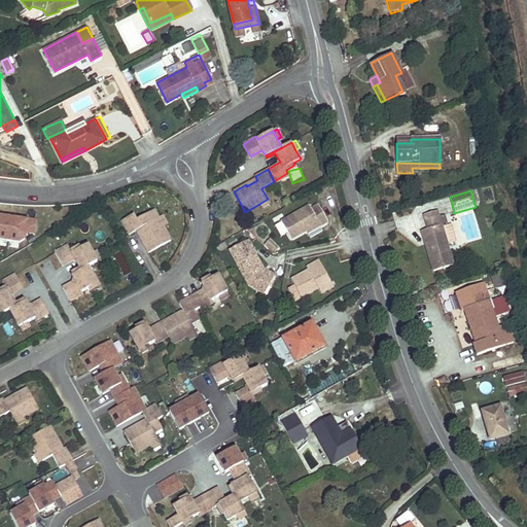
[(268,199),(259,204),(261,207),(270,203),(268,199)]
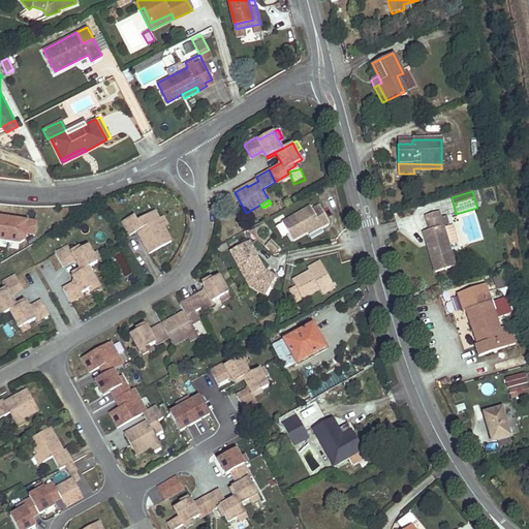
[(311,211),(309,207),(282,222),(292,240),(319,225),(320,227),(329,222),(319,206),(311,211)]
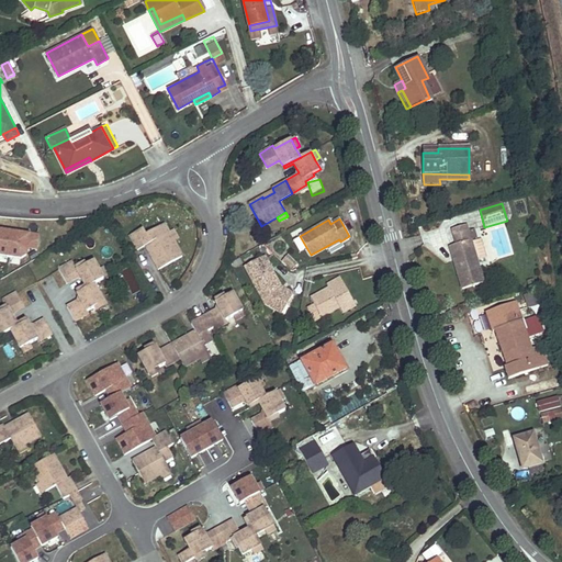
[(143,228),(130,235),(137,250),(145,246),(158,269),(182,256),(173,240),(169,232),(164,223),(146,234),(143,228)]
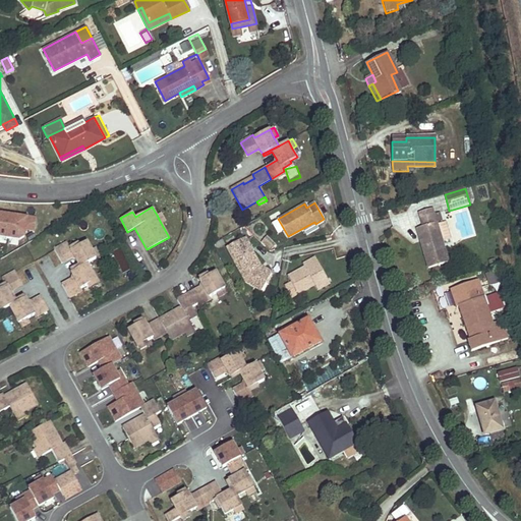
[(419,213),(423,227),(419,228),(422,240),(420,241),(428,269),(448,263),(442,242),(451,239),(446,222),(437,225),(437,223),(433,215),(432,209),(419,213)]
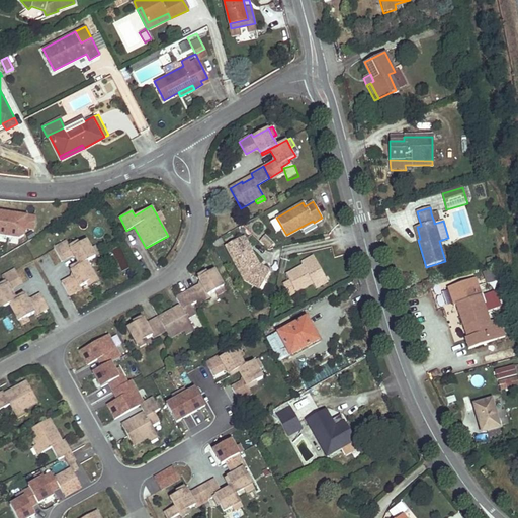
[(0,237),(22,241),(26,217),(0,211),(0,237)]
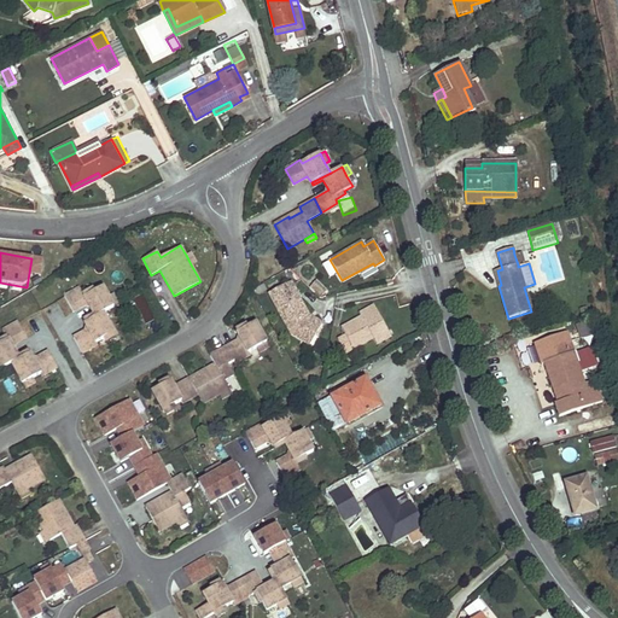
[(191,252),(186,255),(191,264),(196,262),(191,252)]
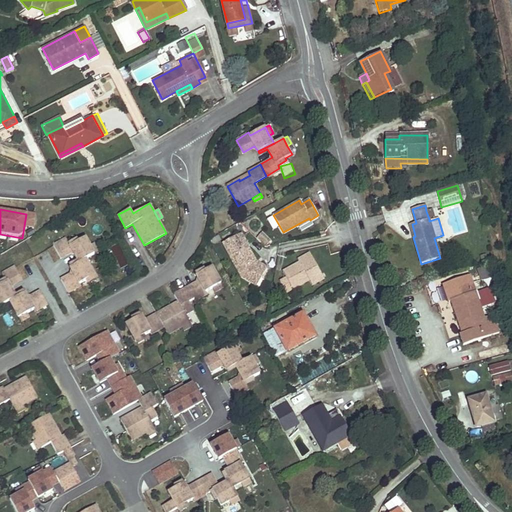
[(426,211),(429,219),(435,218),(432,209),(426,211)]
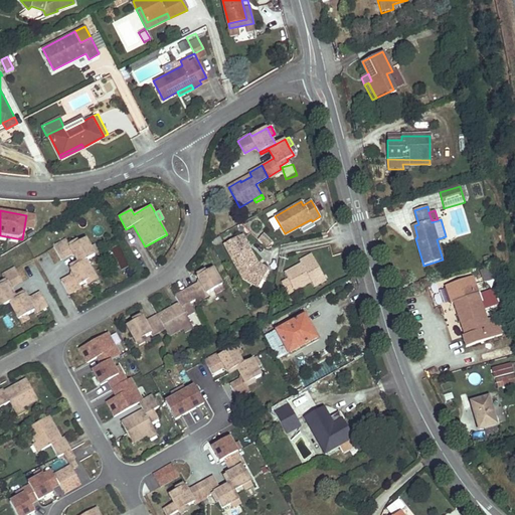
[(300,227),(312,221),(311,219),(299,225),(300,227)]
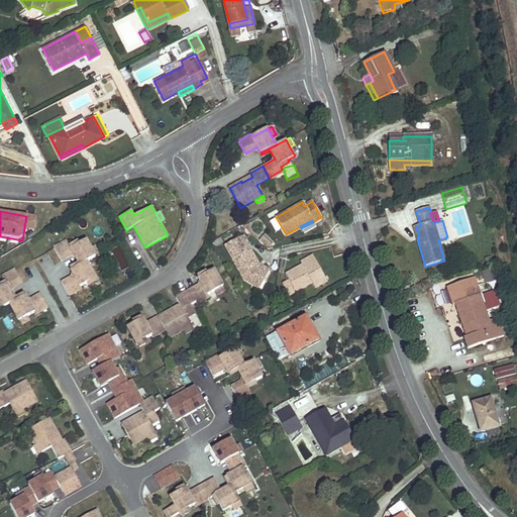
[(264,235),(259,240),(268,249),(273,244),(264,235)]
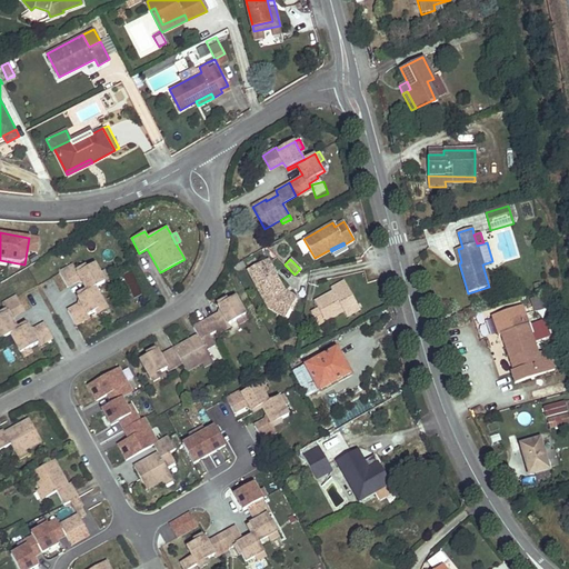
[(270,277),(262,262),(248,270),(268,308),(285,318),(295,302),(285,296),(282,292),(285,290),(276,275),(270,277)]
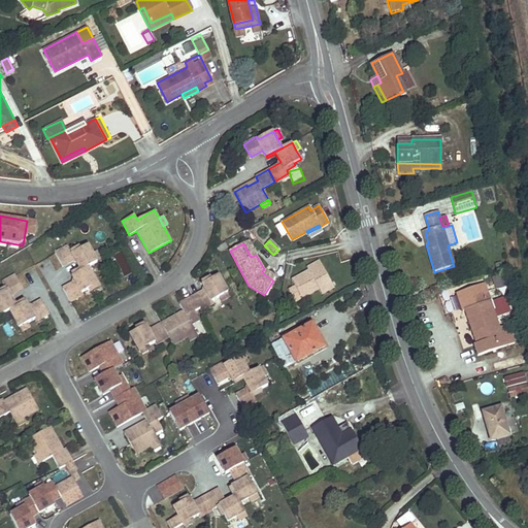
[(68,245),(55,253),(62,266),(74,259),(79,268),(71,273),(72,275),(88,266),(97,261),(92,253),(88,244),(80,249),(79,246),(70,252),(68,245)]
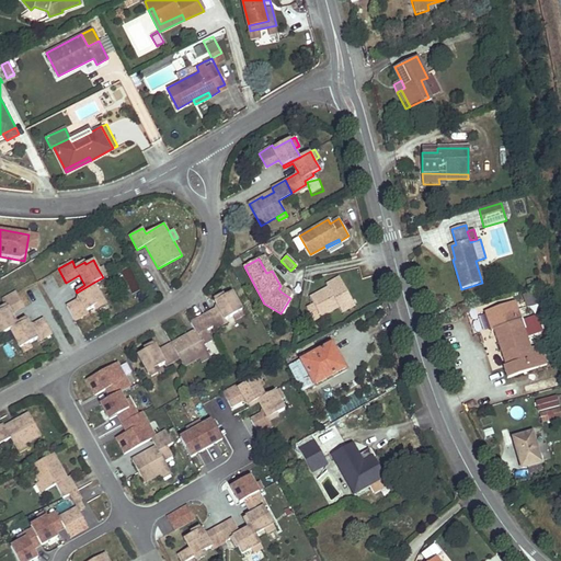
[(102,266),(98,268),(103,277),(107,275),(102,266)]
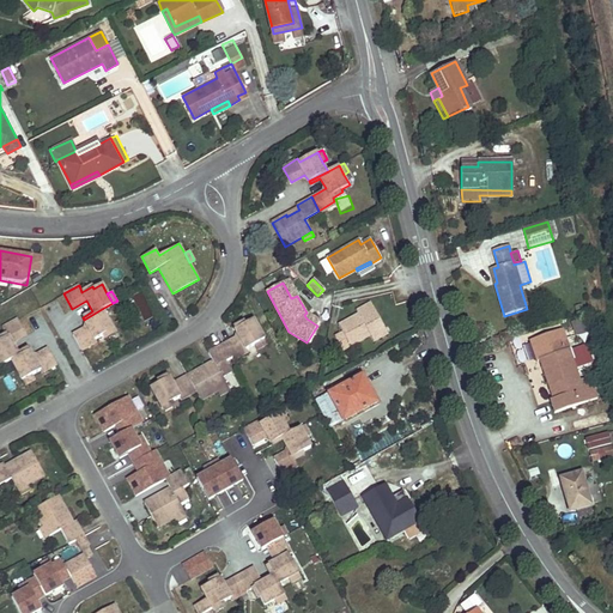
[(253,317),(262,313),(258,301),(248,305),(253,317)]
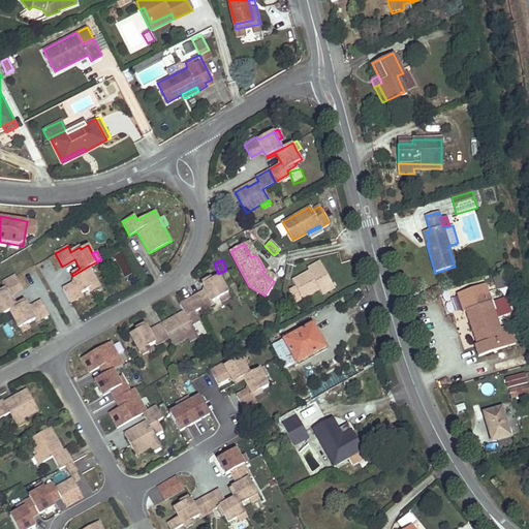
[(320,260),(308,268),(309,271),(321,265),(320,260)]
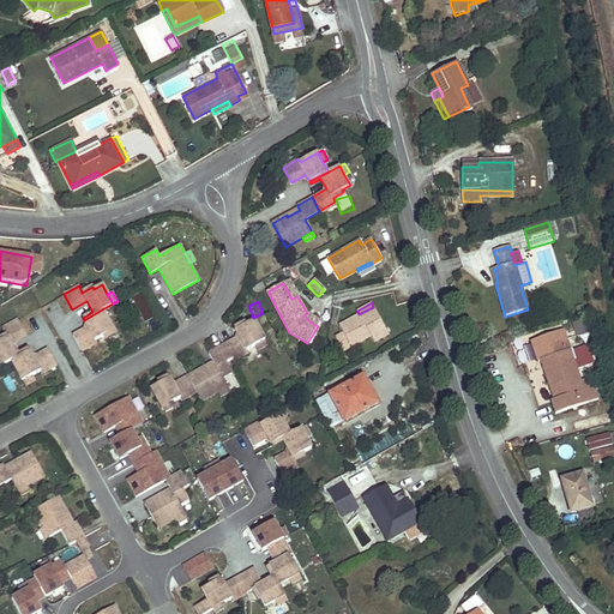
[(359,314),(339,325),(343,332),(335,336),(342,351),(371,336),(385,329),(373,307),(359,314)]
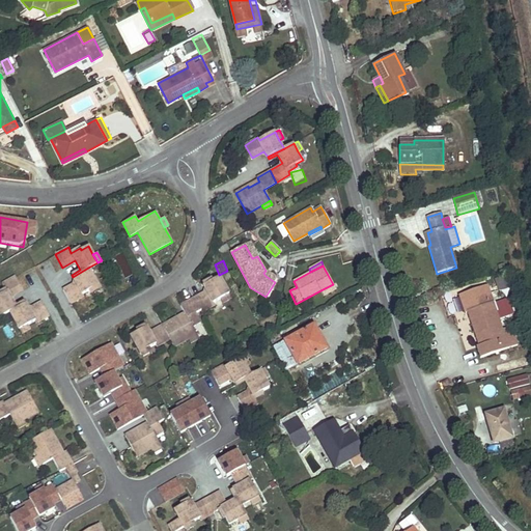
[(88,268),(73,277),(76,282),(63,289),(71,304),(83,297),(82,295),(89,290),(98,285),(88,268)]
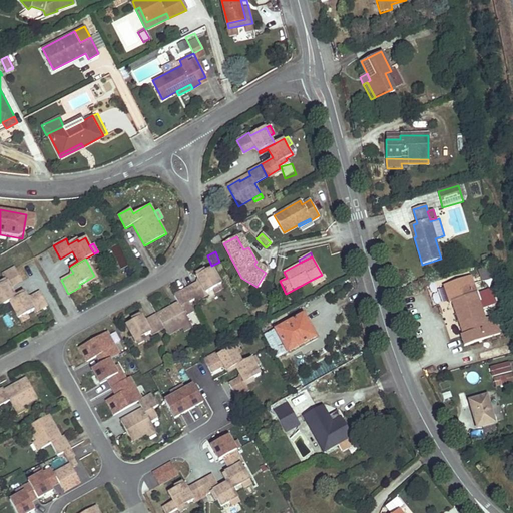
[(266,273),(268,269),(257,262),(254,264),(257,267),(266,273)]
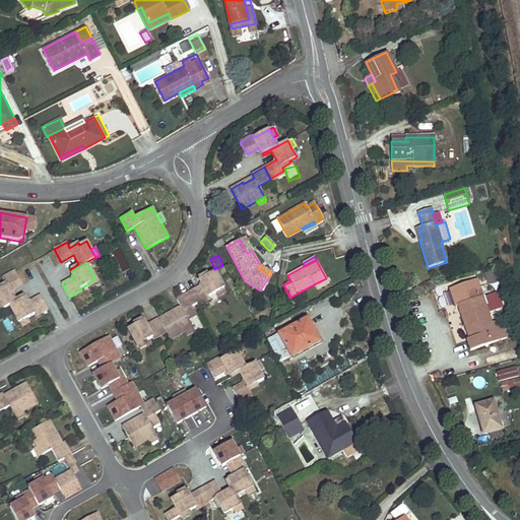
[(201,283),(189,290),(197,304),(209,298),(208,296),(216,290),(224,286),(215,270),(208,273),(206,271),(197,276),(201,283)]
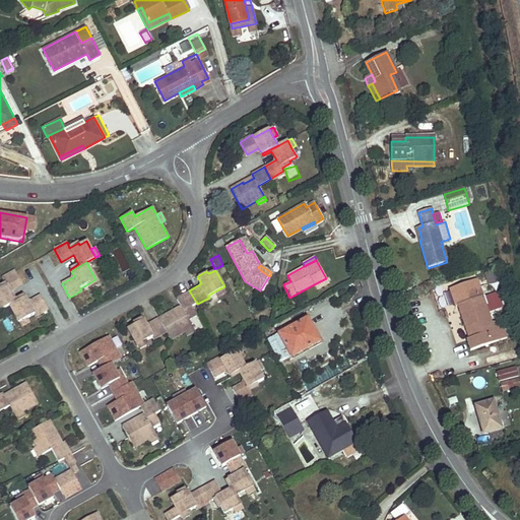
[(15,271),(4,276),(7,282),(0,285),(0,309),(0,310),(8,307),(24,298),(23,296),(15,300),(10,290),(22,284),(15,271)]
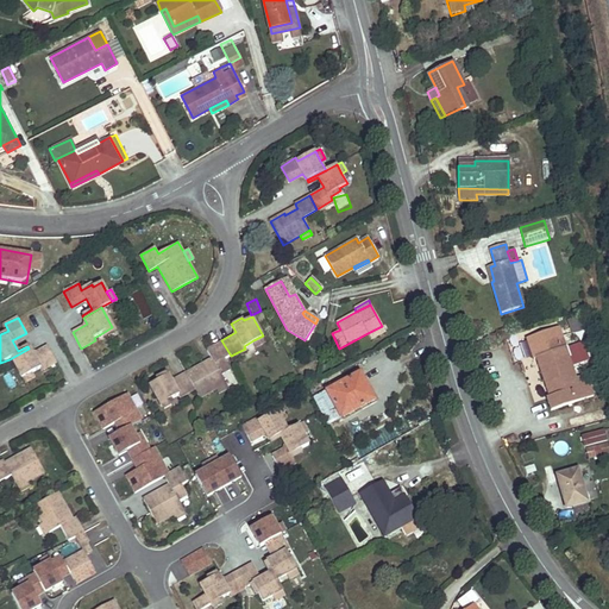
[(382,326),(368,333),(371,339),(385,332),(382,326)]
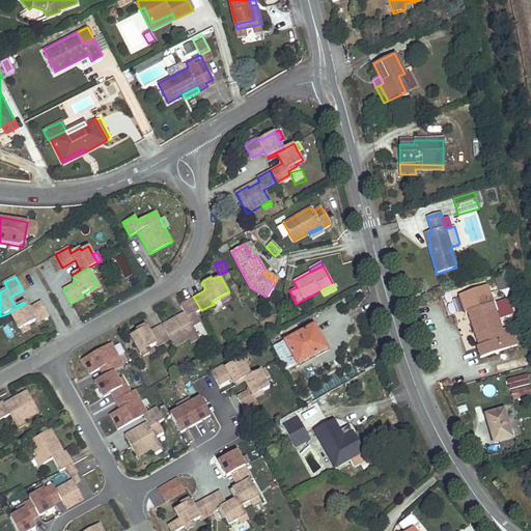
[(98,285),(89,290),(92,295),(100,289),(98,285)]
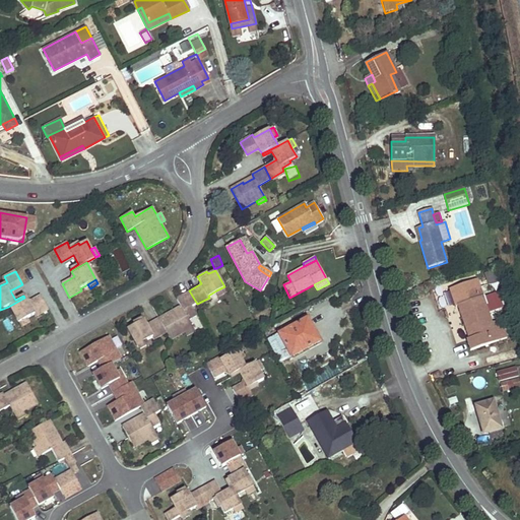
[(450,288),(456,308),(458,307),(483,299),(477,280),(450,288)]
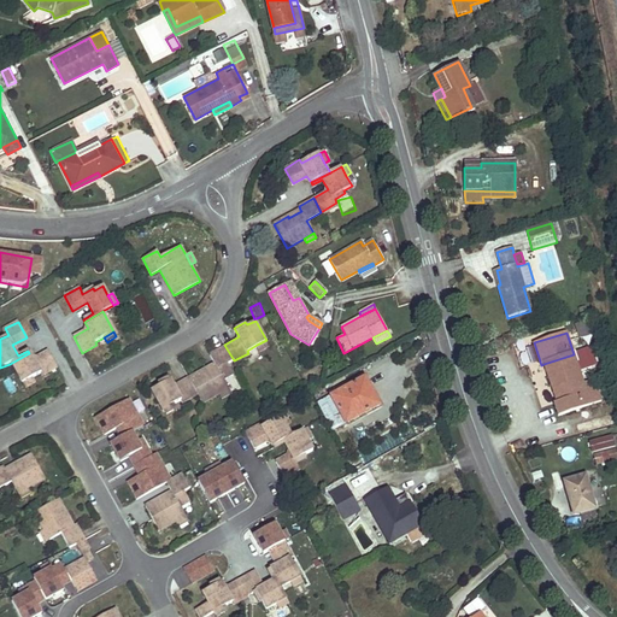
[(266,340),(257,345),(260,350),(269,345),(266,340)]
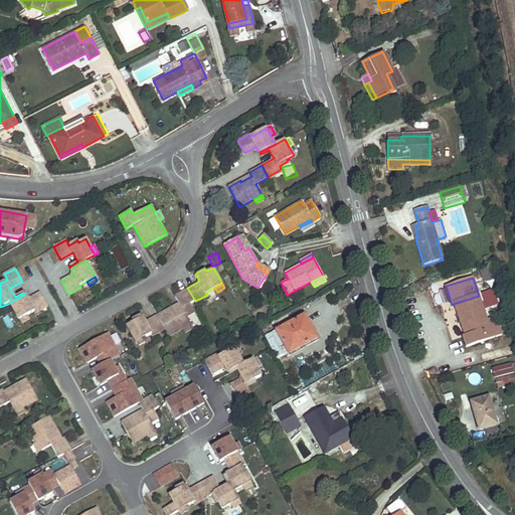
[(174,295),(178,302),(186,316),(194,312),(190,304),(195,301),(187,288),(174,295)]
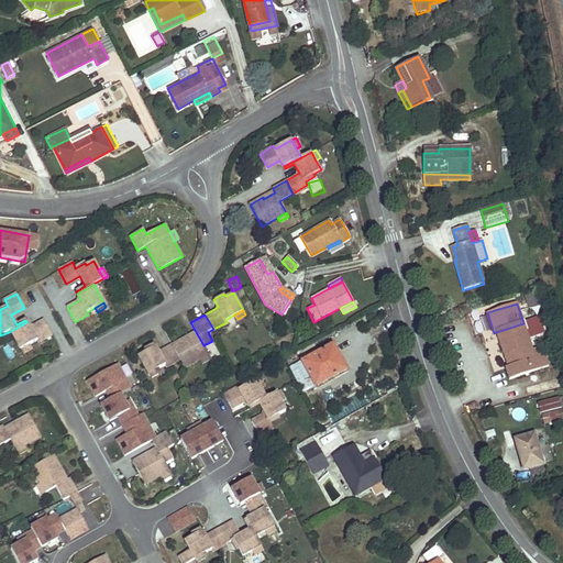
[(539,316),(526,320),(532,338),(545,333),(539,316)]
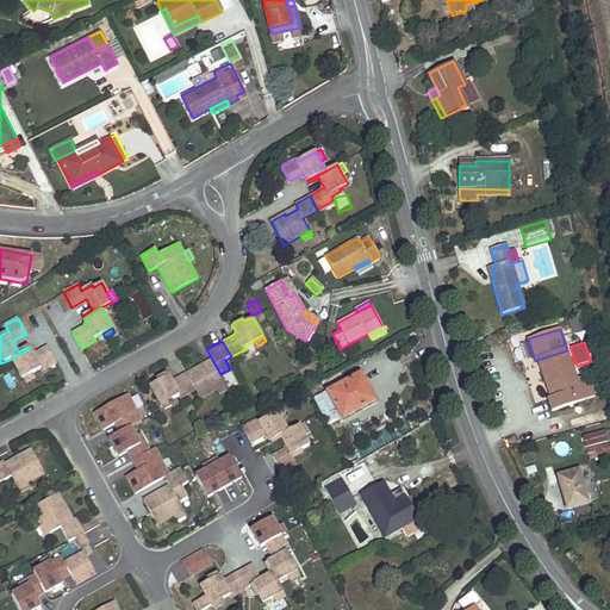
[(29,349),(10,360),(20,380),(30,374),(38,369),(39,372),(56,362),(49,347),(32,356),(29,349)]
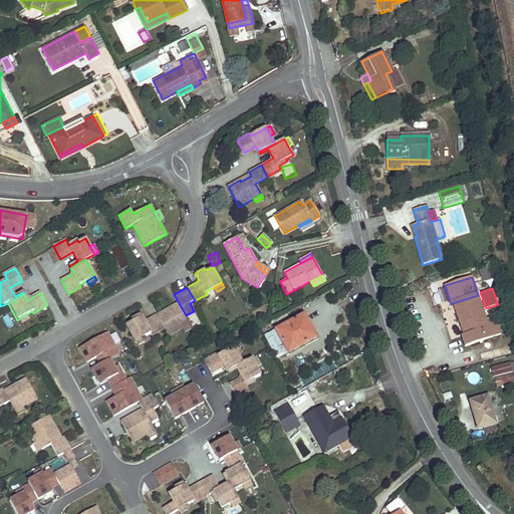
[(478,295),(453,303),(464,335),(461,336),(465,347),(501,335),(495,317),(486,320),(478,295)]
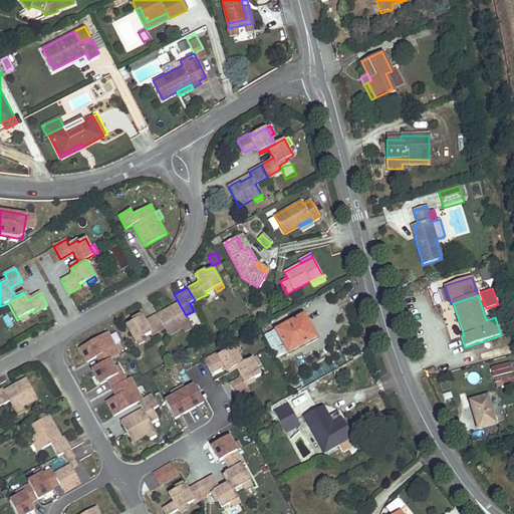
[(178,301),(157,313),(164,327),(168,334),(181,327),(190,322),(186,315),(178,301)]
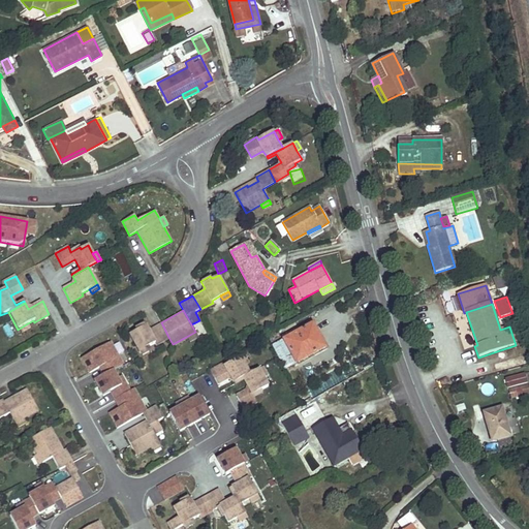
[(215,319),(221,327),(228,320),(221,314),(215,319)]
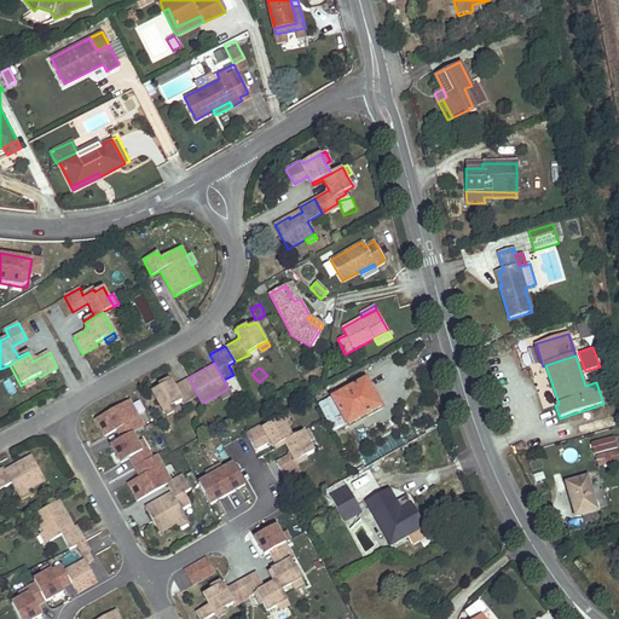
[(158,386),(151,389),(163,410),(173,404),(181,399),(173,386),(168,377),(157,383),(158,386)]
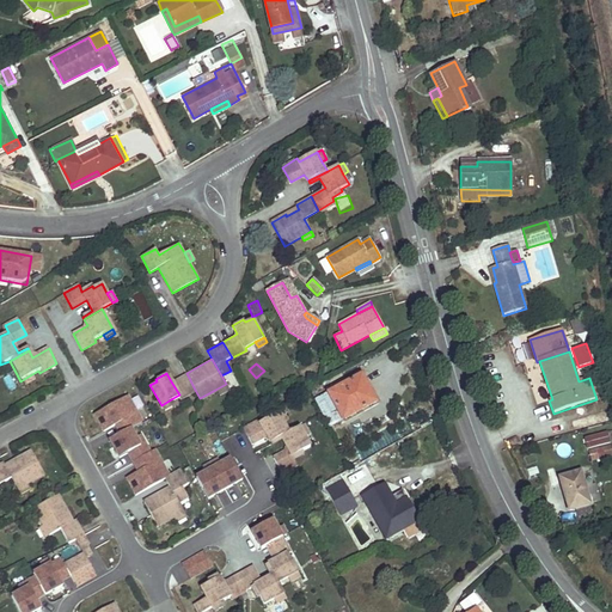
[(187,373),(171,381),(179,395),(181,398),(195,390),(187,373)]
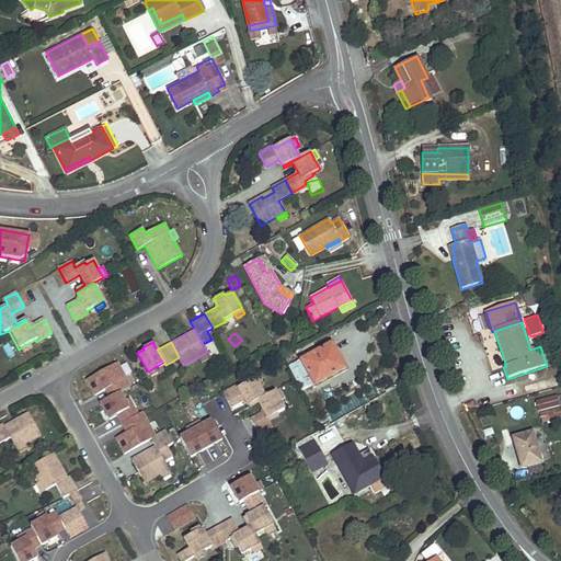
[(331,343),(301,359),(315,385),(334,374),(331,367),(341,361),(331,343)]
